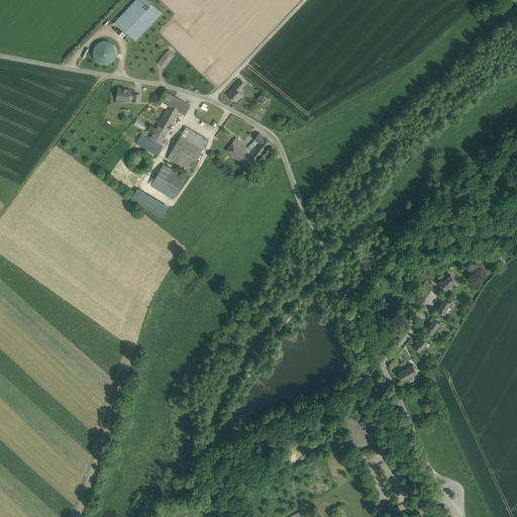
[(162,13),(146,0),(135,0),(116,21),(135,39),(162,13)]
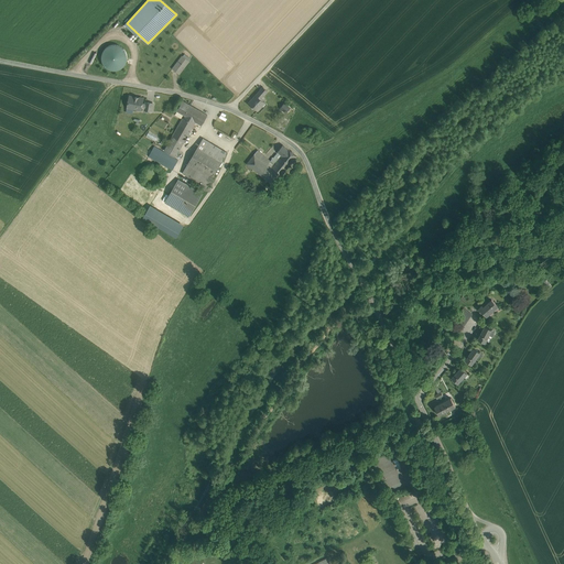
[(102,62),(105,64),(106,66),(108,68),(111,69),(114,69),(117,69),(119,69),(122,67),(123,65),(126,63),(127,61),(127,57),(127,55),(126,52),(123,50),(122,47),(119,46),(117,45),(114,45),(111,46),(108,47),(106,49),(105,51),(102,53),(102,56),(102,60),(102,62)]
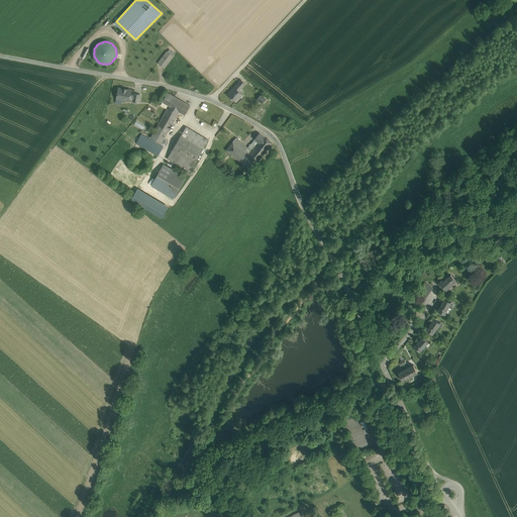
[(167,52),(158,64),(164,68),(174,57),(167,52)]
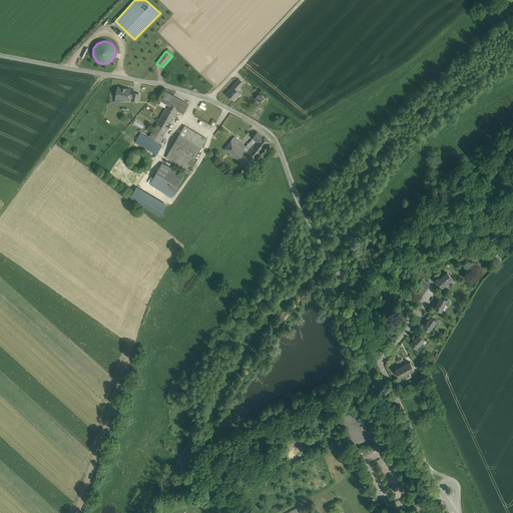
[(237,81),(233,86),(226,93),(229,96),(230,97),(233,100),(240,93),(236,89),(243,82),(238,78),(236,81),(237,81)]
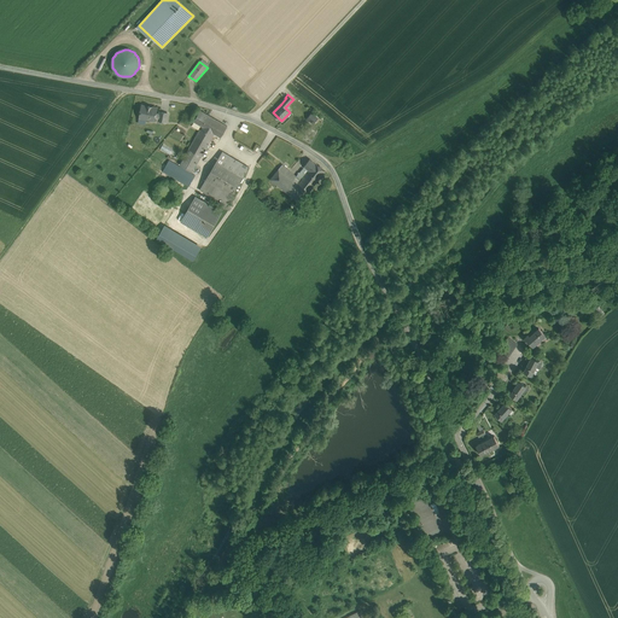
[(157,108),(143,105),(141,111),(143,111),(141,117),(155,120),(155,118),(158,118),(159,115),(156,114),(157,108)]
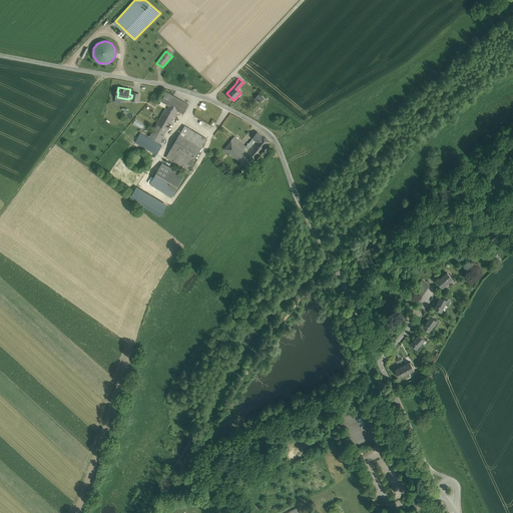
[(176,97),(166,91),(160,101),(167,104),(169,105),(171,107),(176,97)]
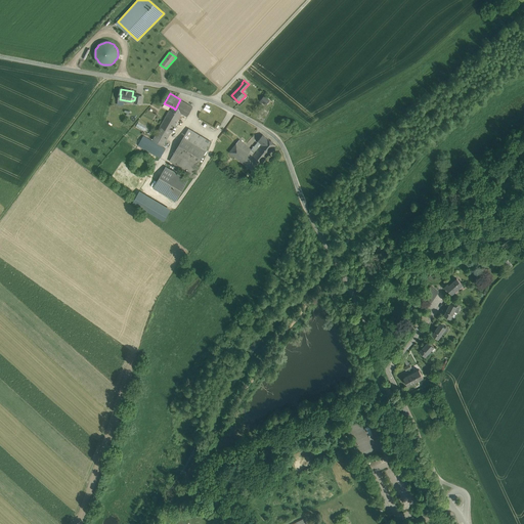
[(175,110),(173,107),(171,111),(170,110),(160,127),(170,133),(182,114),(187,117),(192,106),(180,99),(175,110)]
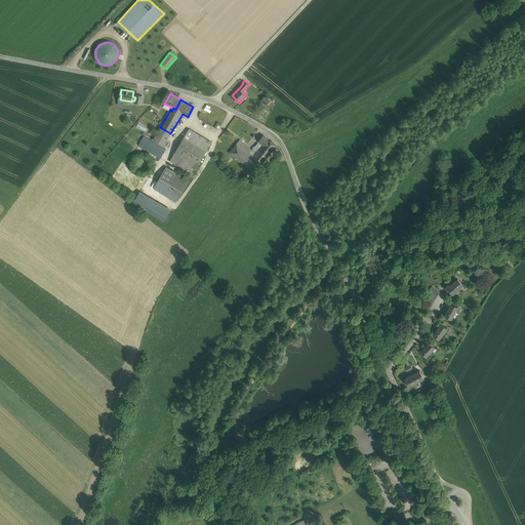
[(136,126),(146,131),(148,126),(138,122),(136,126)]
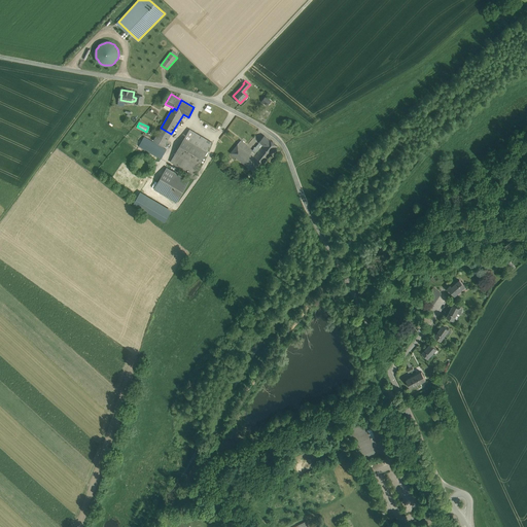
[(171,134),(161,128),(153,140),(164,146),(171,134)]
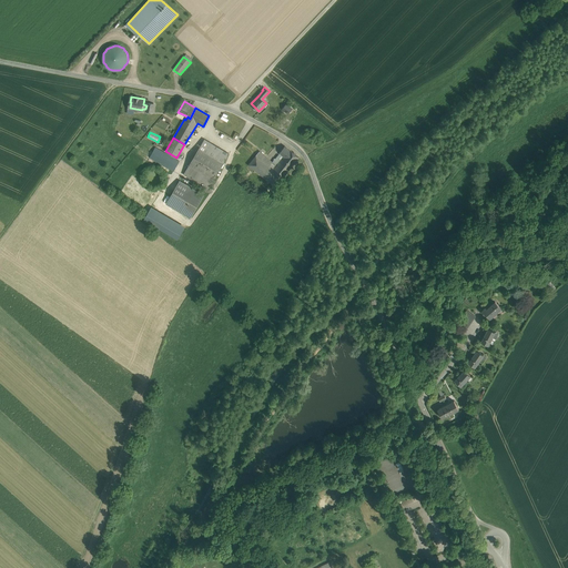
[(204,139),(183,174),(208,189),(229,153),(204,139)]
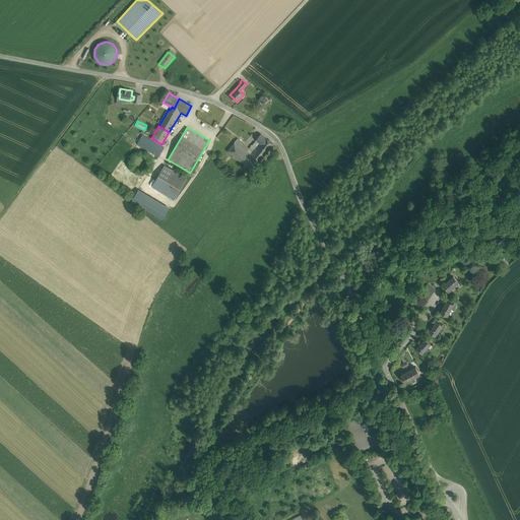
[(265,137),(261,134),(256,139),(260,143),(257,146),(266,153),(273,144),(265,137)]
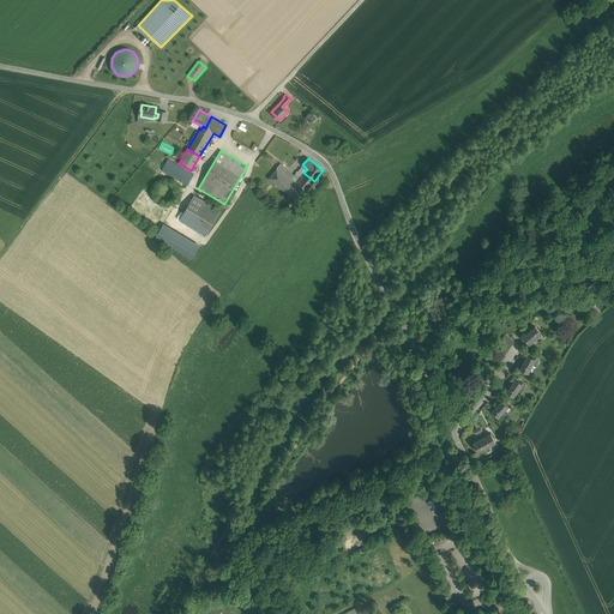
[(194,174),(168,160),(162,170),(187,185),(194,174)]
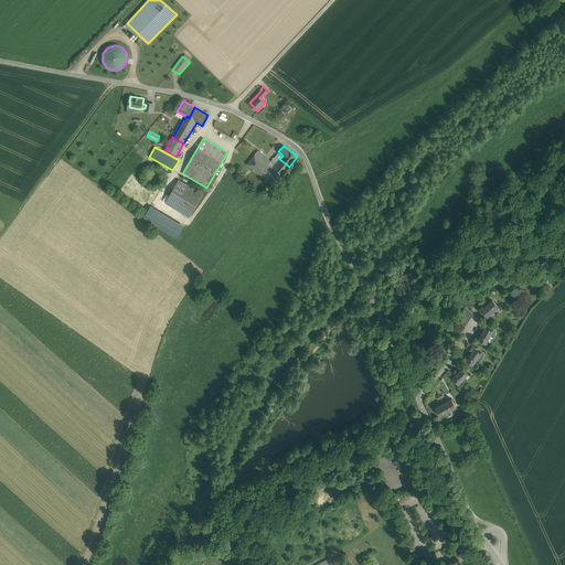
[(277,162),(275,164),(270,161),(257,151),(247,164),(259,173),(257,176),(263,181),(265,178),(274,185),(289,167),(279,159),(277,162)]
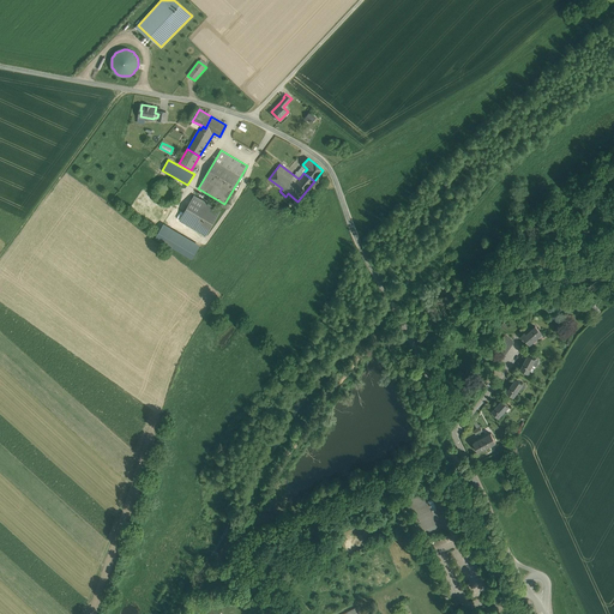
[(175,196),(176,192),(175,188),(173,185),(170,182),(167,182),(163,182),(160,185),(157,188),(157,192),(157,196),(160,198),(163,200),(167,202),(170,200),(173,198),(175,196)]
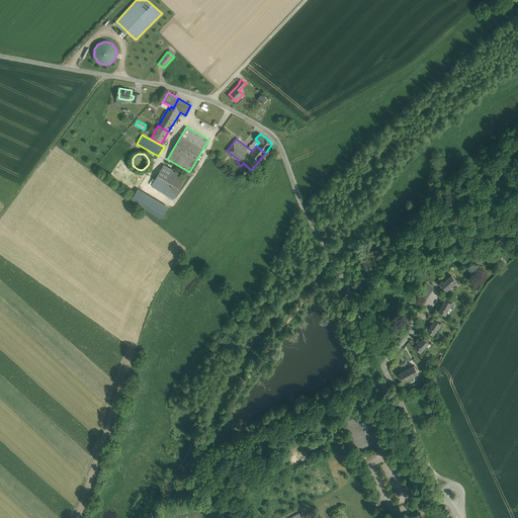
[(185,178),(164,165),(152,185),(173,198),(185,178)]
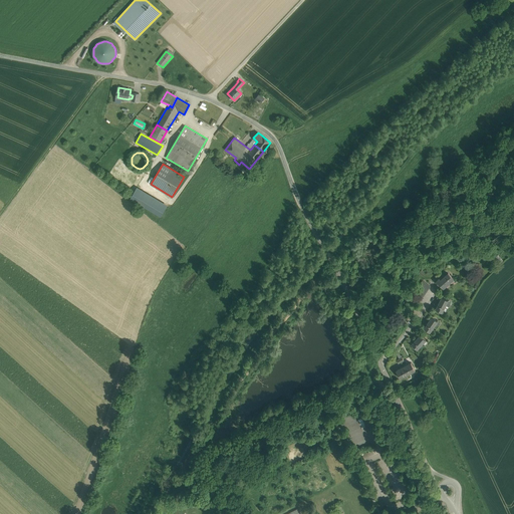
[(167,205),(138,188),(131,198),(161,216),(167,205)]
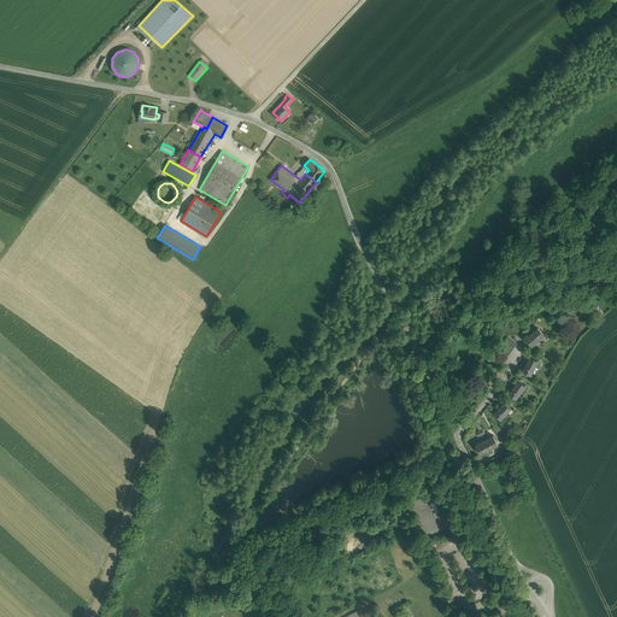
[(538,327),(529,335),(528,334),(523,338),(527,341),(528,340),(533,345),(545,335),(538,327)]
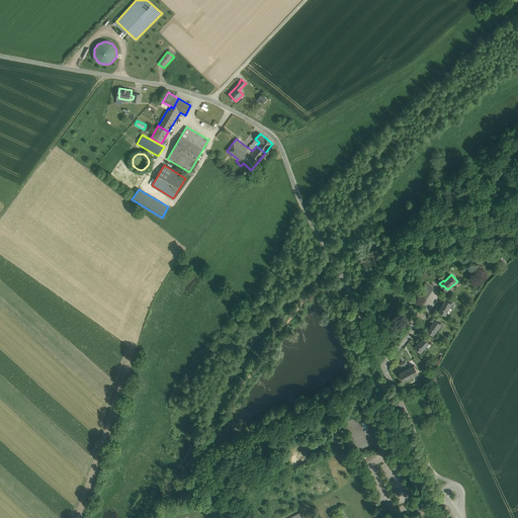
[(426,283),(418,294),(420,296),(418,300),(423,304),(433,288),(426,283)]
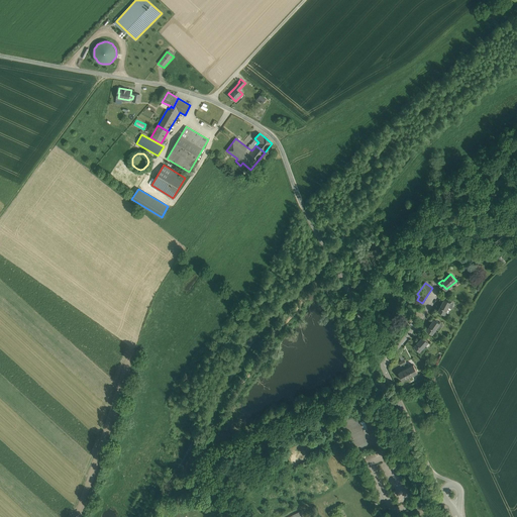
[(444,299),(438,310),(444,313),(448,306),(451,307),(453,303),(450,302),(444,299)]
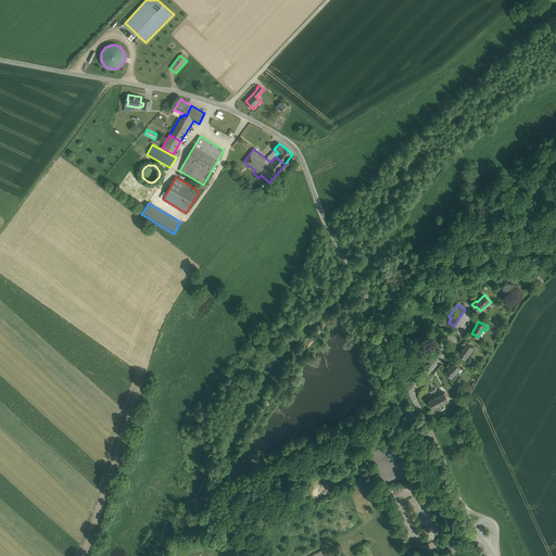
[(467,342),(459,354),(465,358),(470,351),(474,353),(476,349),(474,346),(467,342)]
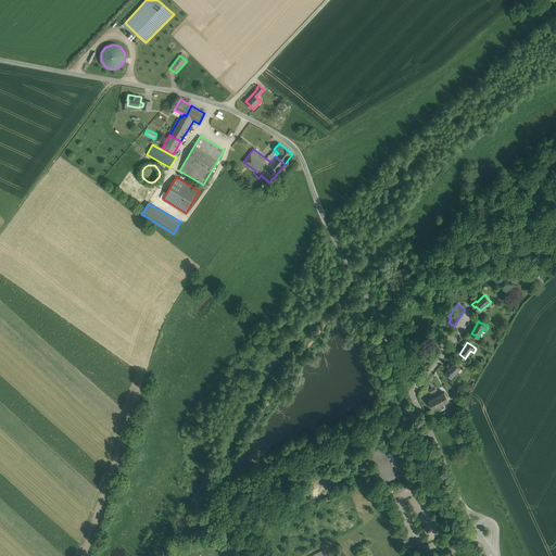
[(454,362),(445,371),(452,377),(460,367),(454,362)]
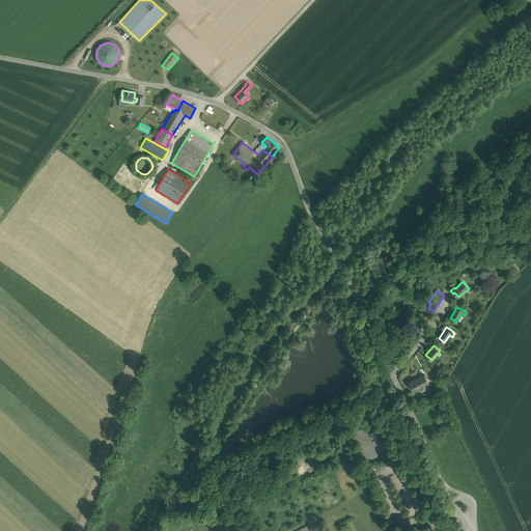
[(420,375),(413,380),(413,381),(409,383),(414,390),(429,382),(424,374),(420,376),(420,375)]
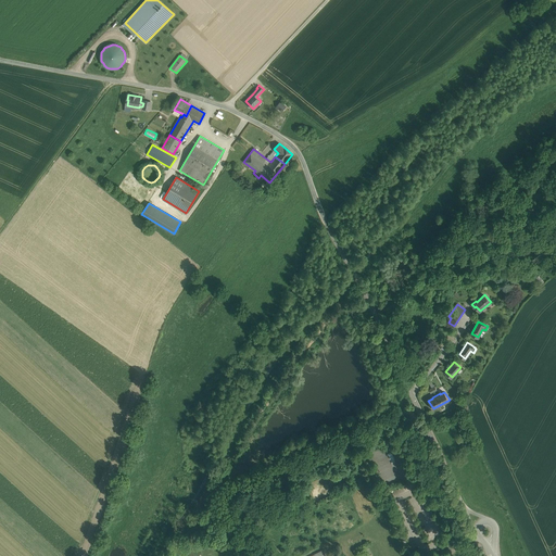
[(388,455),(384,455),(384,463),(394,463),(394,452),(388,452),(388,455)]
